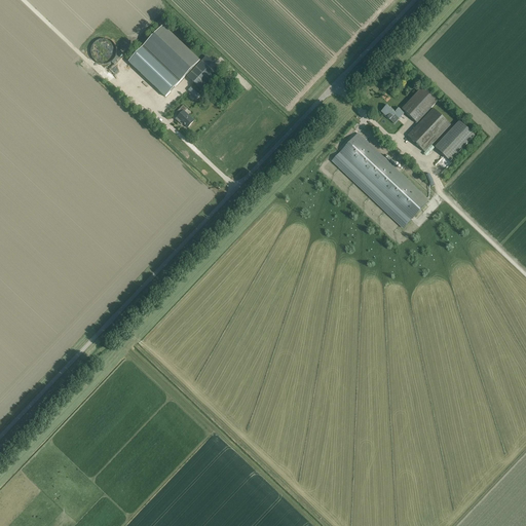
[(162,27),(128,62),(165,98),(186,76),(199,62),(200,61),(163,26),(162,27)]
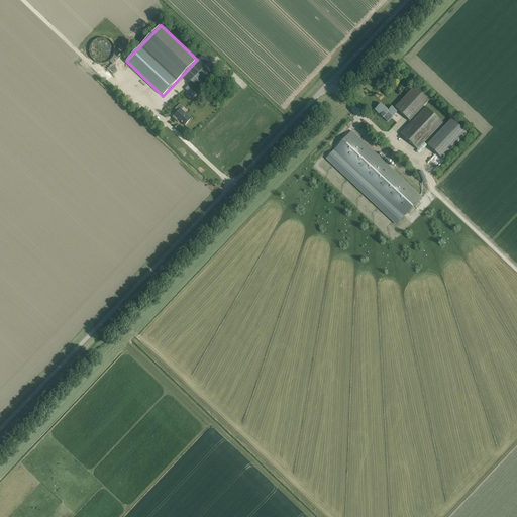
[(184,76),(197,88),(216,69),(203,56),(184,76)]
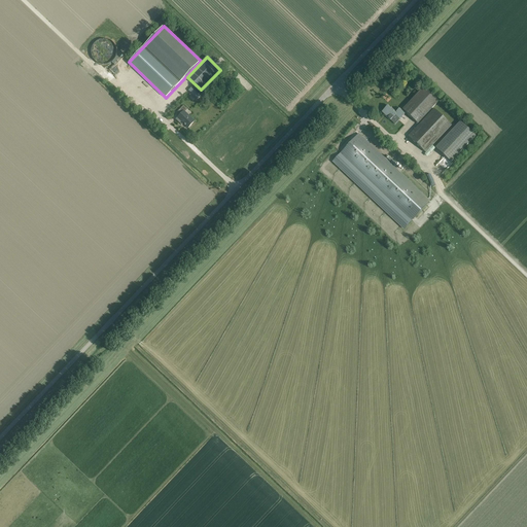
[(402,109),(417,124),(438,101),(423,86),(402,109)]
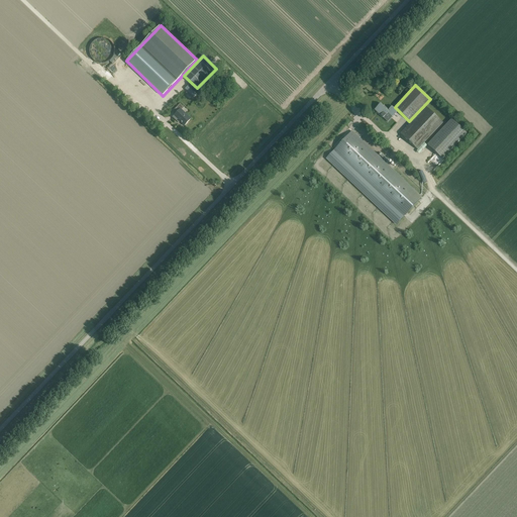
[(184,125),(191,118),(181,110),(184,107),(180,103),(173,110),(176,113),(172,117),(178,122),(180,120),(184,125)]
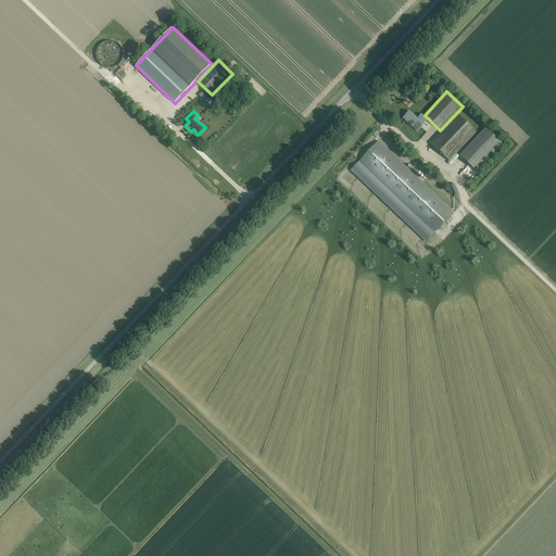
[(417,118),(408,111),(403,117),(416,130),(427,119),(421,114),(417,118)]
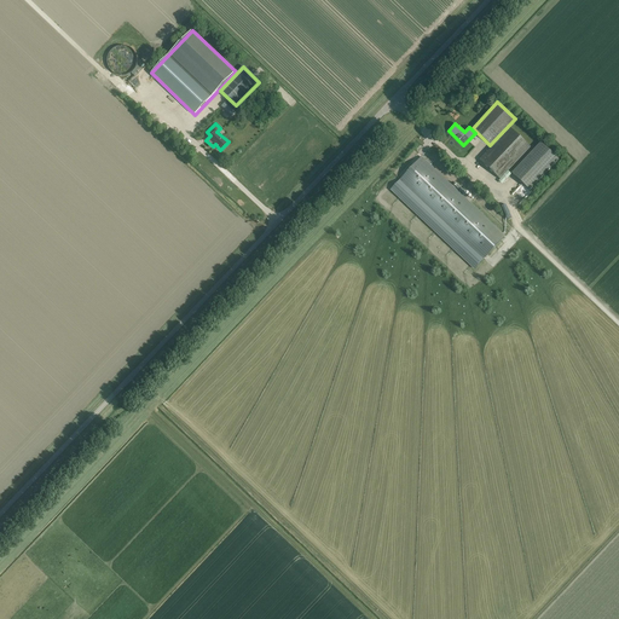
[(510,128),(479,160),(499,179),(530,148),(510,128)]
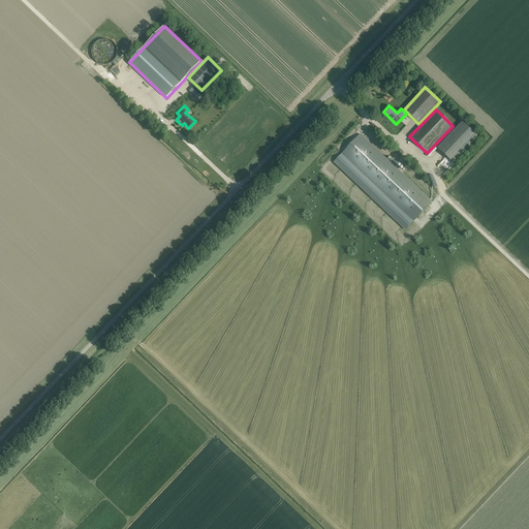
[(437,148),(453,162),(477,136),(462,122),(437,148)]
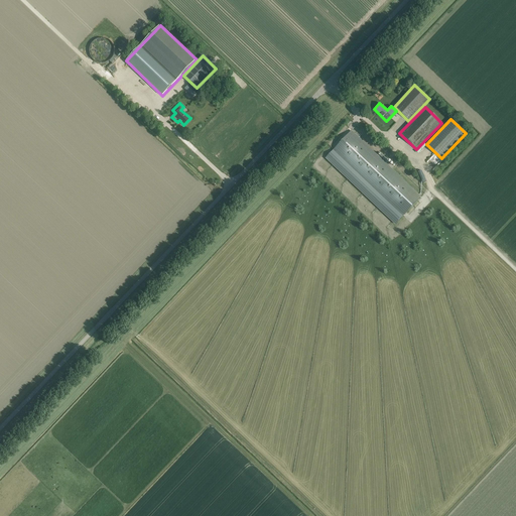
[(334,150),(403,216),(421,198),(351,131),(334,150)]
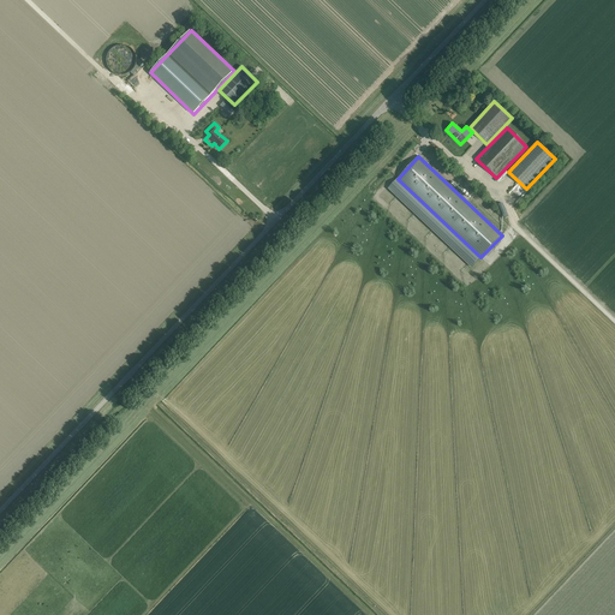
[(398,179),(388,189),(471,268),(481,257),(398,179)]
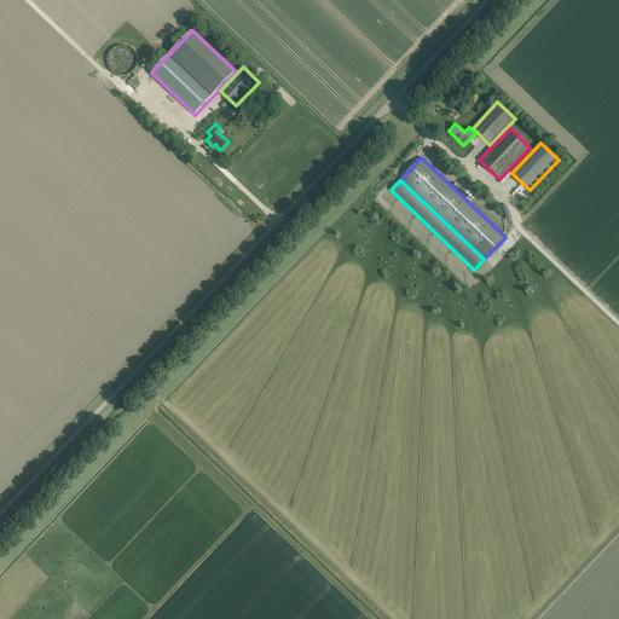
All buildings are outlined.
